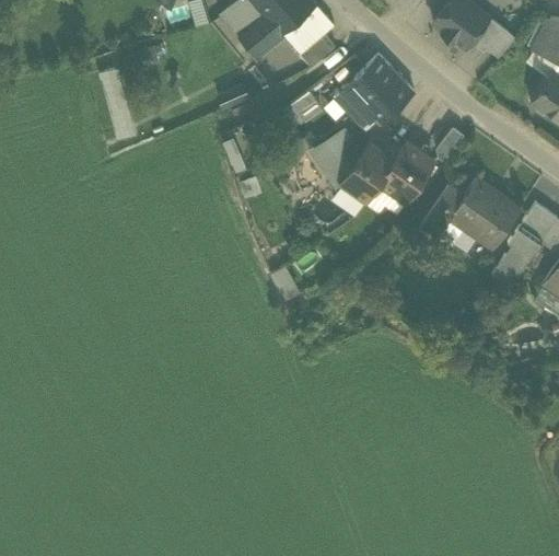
[(220,18),(255,59),(280,39),(283,36),(317,8),(310,0),(241,0),(242,0),(220,18)]
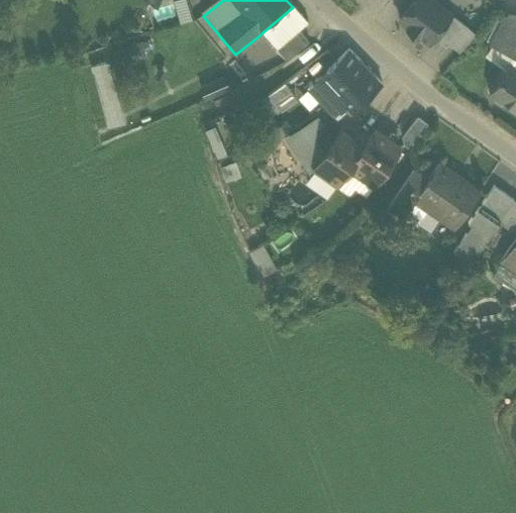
[(420,38),(430,46),(434,40),(451,18),(428,0),(417,0),(400,22),(409,30),(408,32),(419,41),(420,38)]
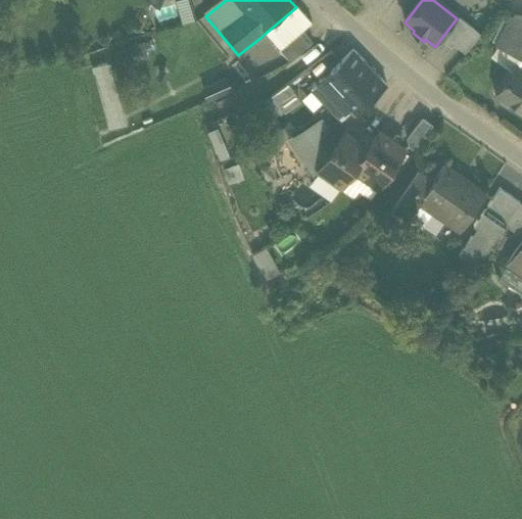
[(313,27),(296,7),(265,34),(281,52),(302,34),(303,35),(313,27)]
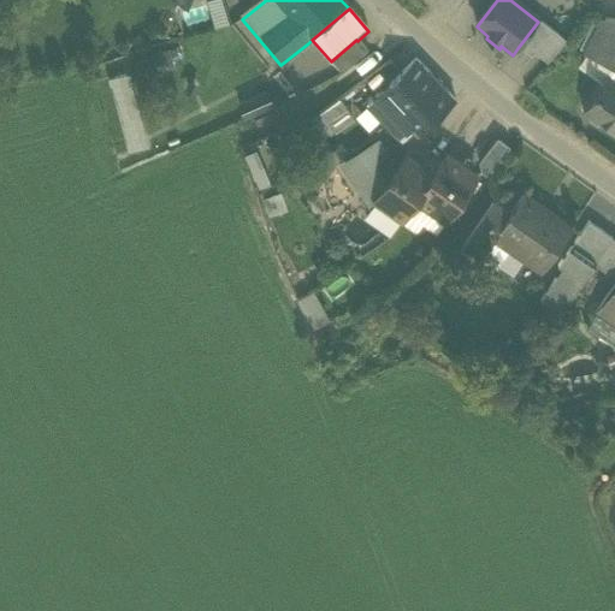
[(534,55),(548,66),(567,43),(538,22),(518,48),(532,59),(534,55)]
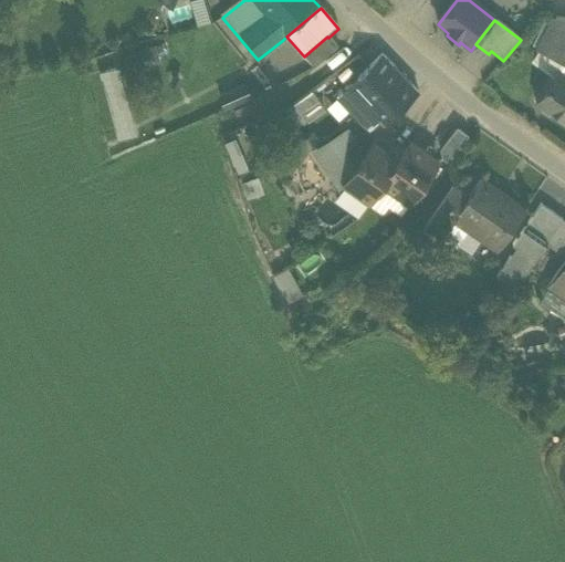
[(541,53),(564,65),(564,21),(555,20),(539,52),(541,53)]
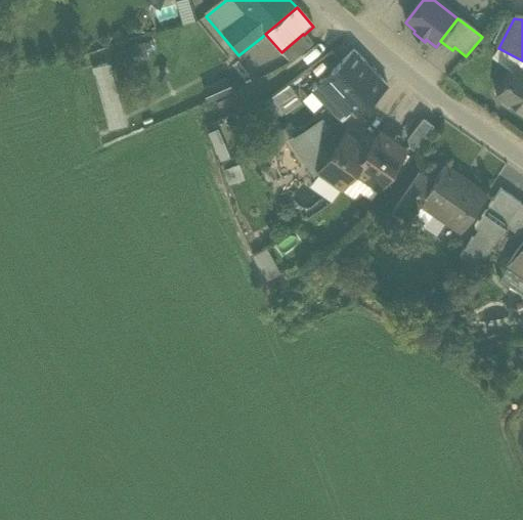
[(280,53),(292,66),(314,46),(304,35),(303,34),(281,52),(280,53)]
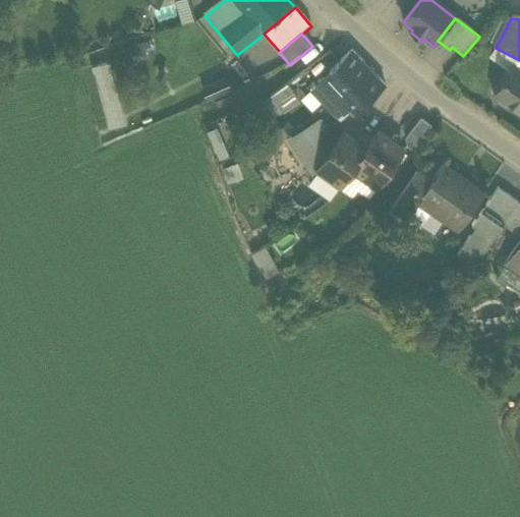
[(519,60),(498,49),(492,59),(512,71),(513,69),(519,72),(519,60)]
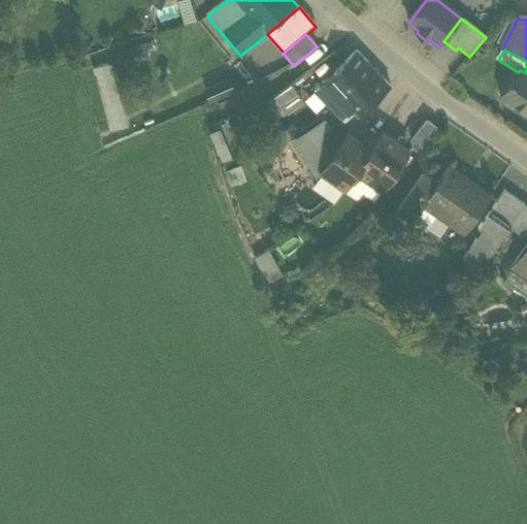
[(336,74),(325,86),(317,93),(332,110),(331,111),(333,115),(342,130),(358,120),(391,90),(357,55),(344,67),(336,74)]
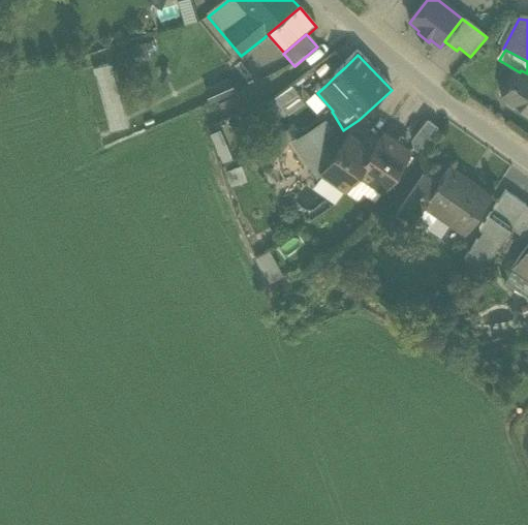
[(527,73),(521,70),(520,72),(502,99),(527,115),(527,73)]
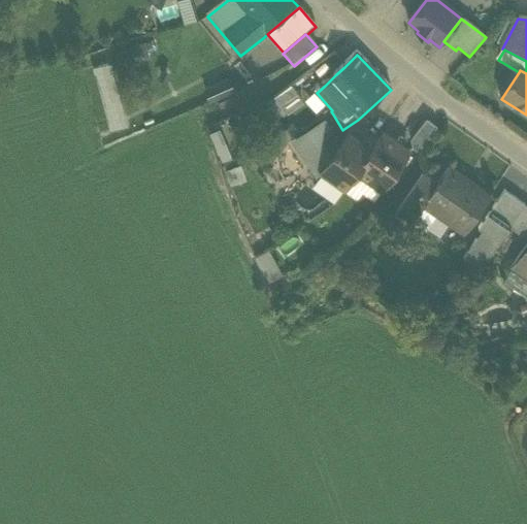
[(290,90),(275,101),(288,118),(302,106),(290,90)]
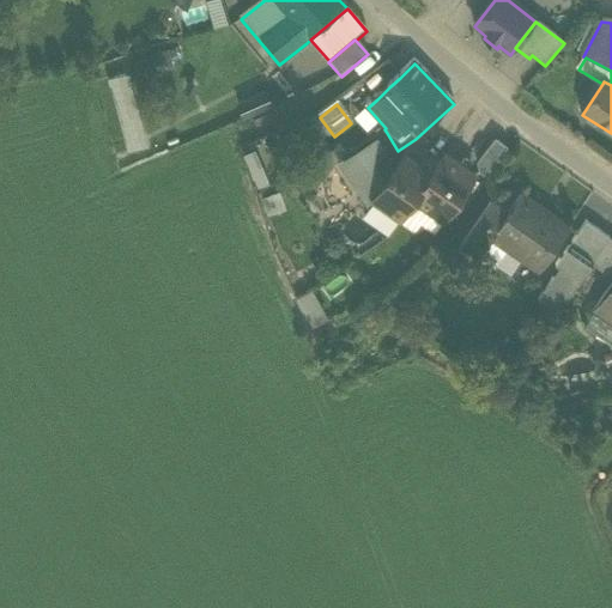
[(480,176),(486,180),(508,151),(496,141),(478,165),(480,176)]
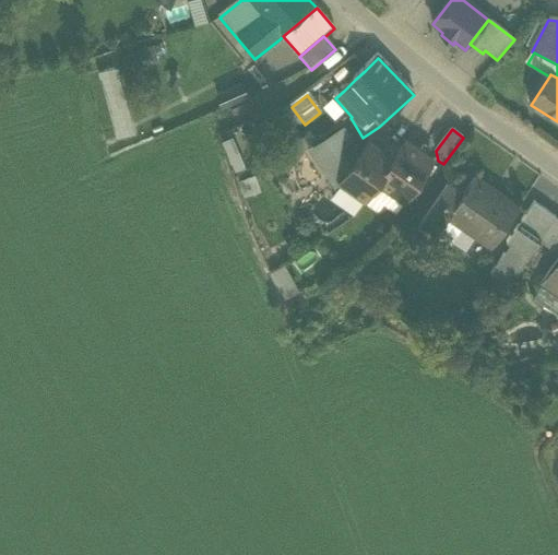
[(315,153),(337,189),(339,188),(341,184),(359,157),(343,133),(315,153)]
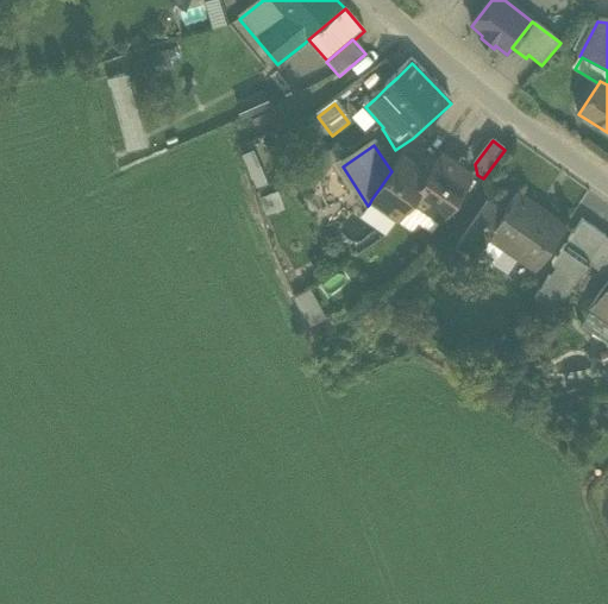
[(437,167),(428,178),(413,201),(442,221),(471,178),(443,158),(442,157),(436,167),(437,167)]
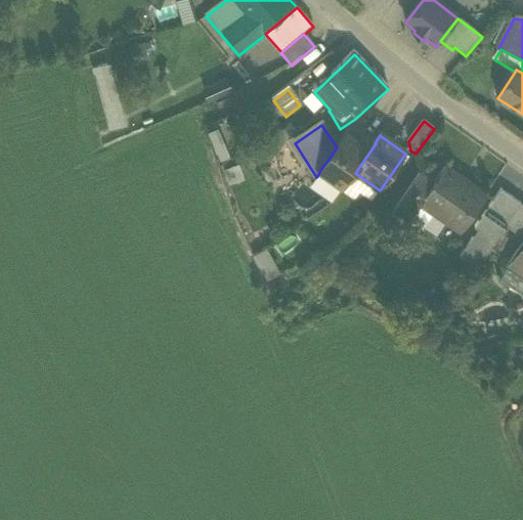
[(344,189),(355,173),(368,154),(344,137),(337,147),(319,172),(344,189)]
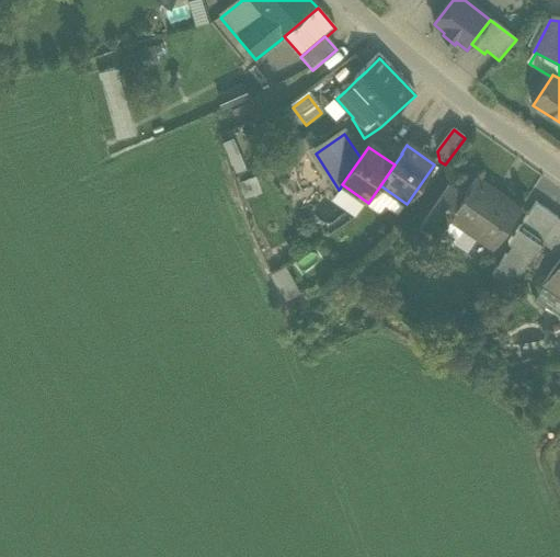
[(450,222),(494,251),(522,212),(478,181),(466,197),(450,188),(423,227),(438,238),(450,222)]
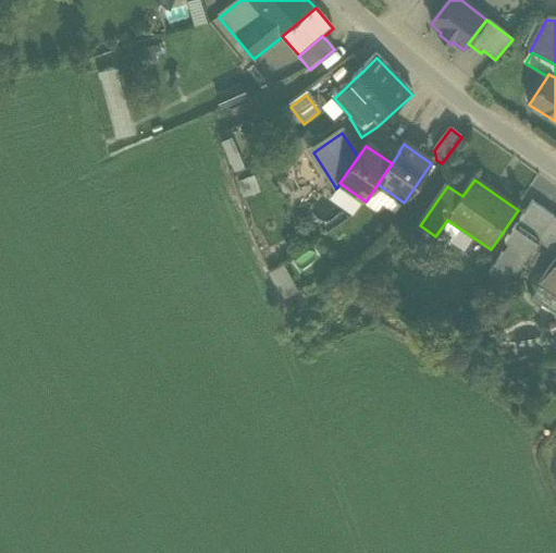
[(517,228),(538,243),(554,219),(533,204),(526,214),(517,228)]
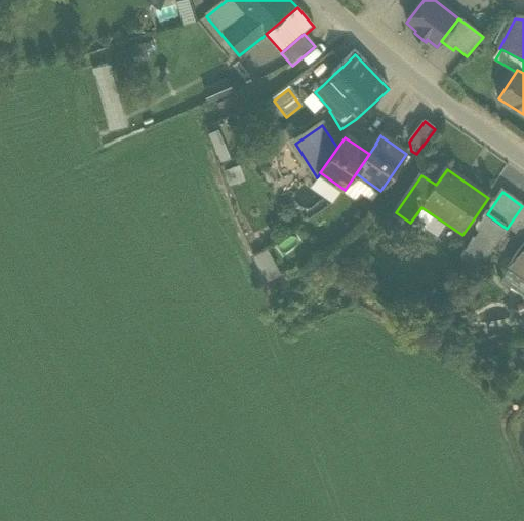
[(523,207),(522,206),(507,229),(517,236),(523,240),(523,207)]
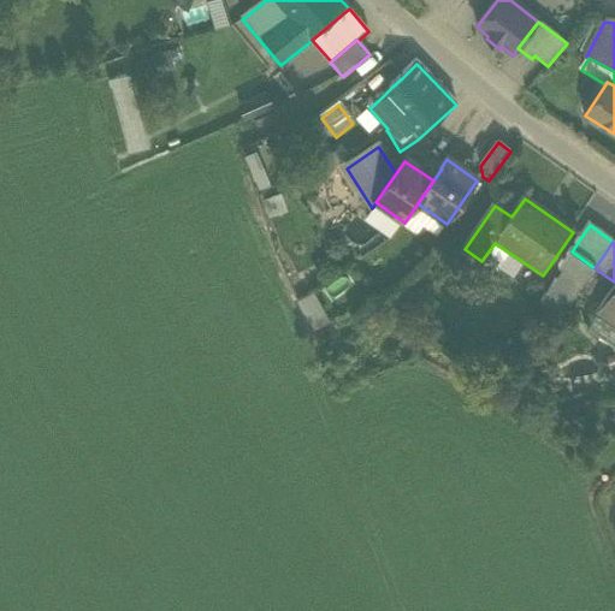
[(542,304),(561,318),(595,268),(572,251),(559,270),(568,276),(561,285),(556,283),(542,304)]
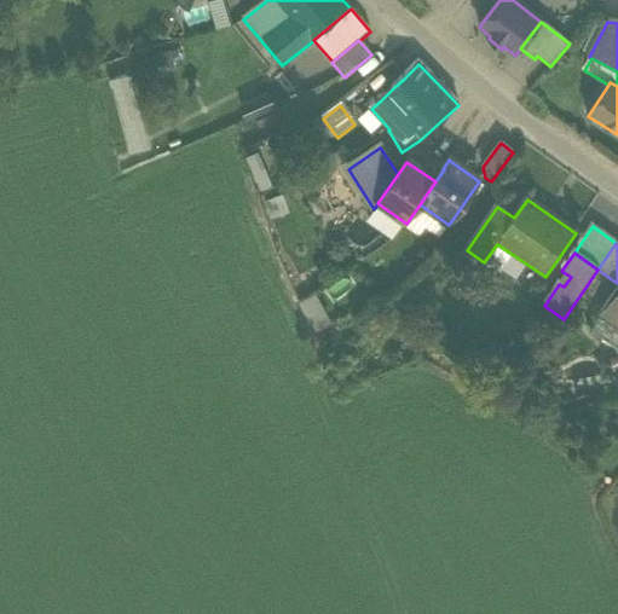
[(617,291),(601,316),(601,317),(617,326),(617,291)]
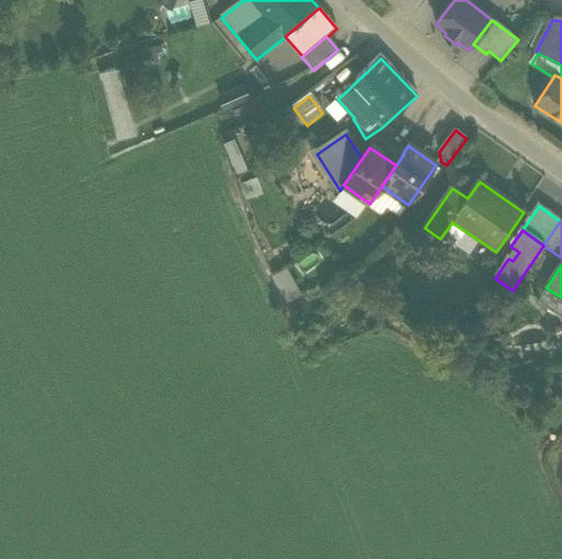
[(561,297),(547,288),(538,302),(561,317),(561,297)]
